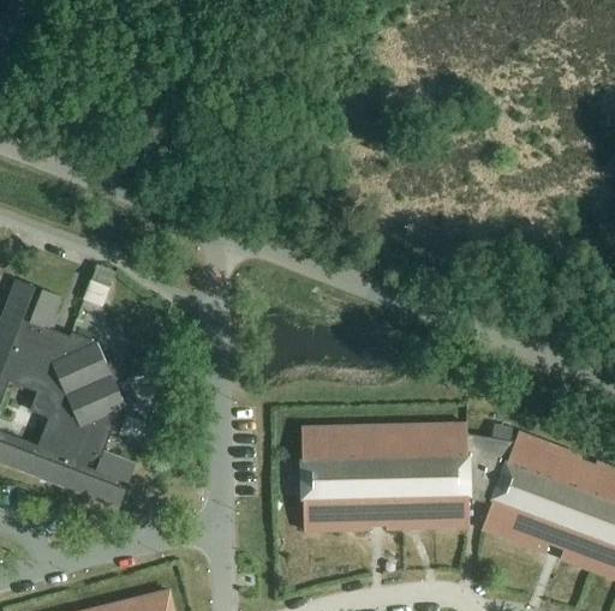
[(91,280),(109,286),(115,271),(96,264),(91,280)]
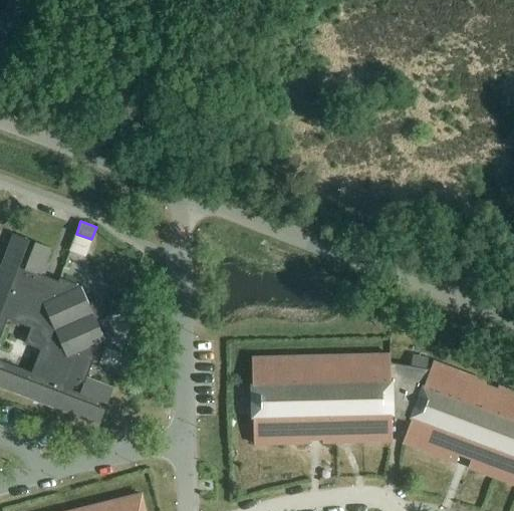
[(0,386),(98,424),(104,409),(99,407),(101,401),(106,403),(112,388),(82,375),(89,357),(96,360),(104,339),(96,320),(109,314),(102,298),(89,304),(80,285),(59,277),(56,284),(38,277),(50,247),(35,241),(33,246),(27,244),(29,239),(14,233),(0,269),(0,386)]
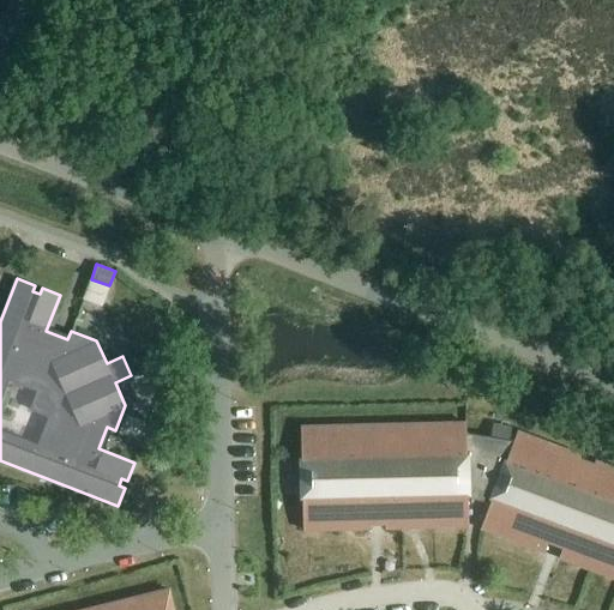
[(304,426),(301,426),(302,461),(305,461),(306,493),(302,493),(304,529),(307,529),(306,525),(320,524),(320,527),(338,529),(338,524),(353,524),(353,527),(372,527),(371,523),(385,523),(386,527),(404,526),(404,523),(417,521),(417,526),(437,526),(437,521),(451,521),(451,525),(469,525),(468,497),(491,501),(481,527),(498,533),(499,529),(512,535),(511,538),(528,544),(530,541),(542,545),(541,550),(545,550),(552,530),(567,536),(559,556),(577,563),(578,559),(591,563),(590,568),(607,574),(609,571),(613,572),(613,471),(612,470),(613,466),(596,459),(595,464),(579,458),(581,454),(578,453),(576,457),(564,452),(565,448),(547,441),(546,446),(533,440),(534,436),(517,430),(513,439),(467,432),(467,422),(449,422),(449,427),(434,427),(434,422),(415,423),(416,427),(402,428),(402,423),(383,423),(383,428),(369,428),(369,424),(350,424),(350,429),(336,429),(336,424),(318,426),(318,429),(304,430),(304,426)]
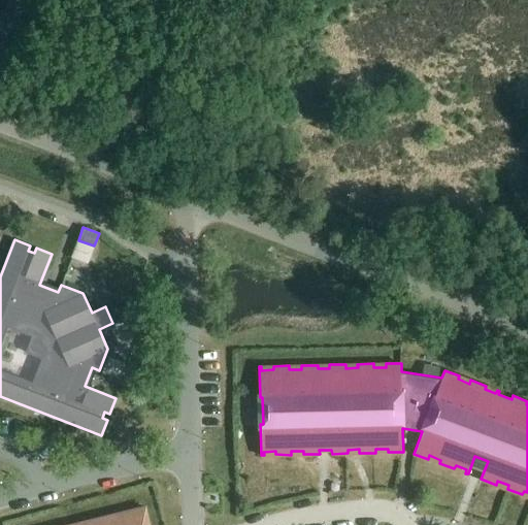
[(120,379),(136,384),(140,371),(125,365),(120,379)]
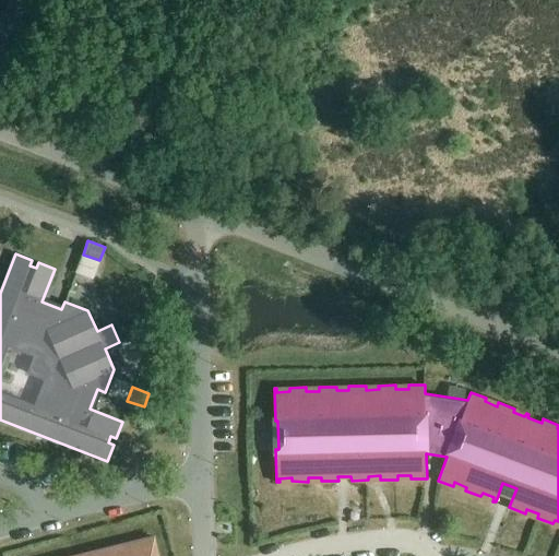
[(158,555),(155,535),(152,536),(152,540),(140,543),(139,540),(122,544),(123,547),(111,551),(110,546),(94,551),(95,555),(88,555),(81,555),(81,554),(72,555),(158,555)]
